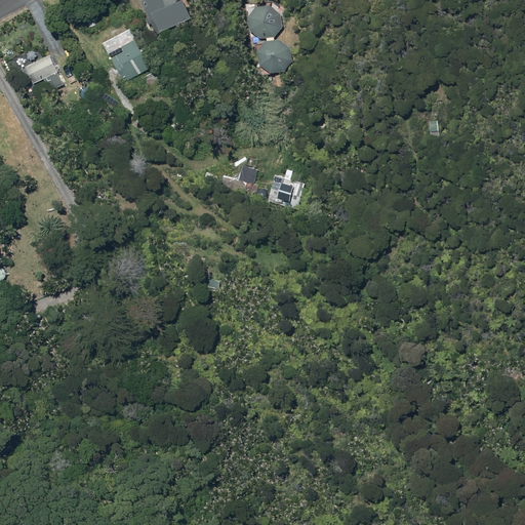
[(159,33),(196,16),(188,0),(184,0),(178,2),(177,0),(145,0),(150,12),(146,13),(150,24),(154,22),(159,33)]
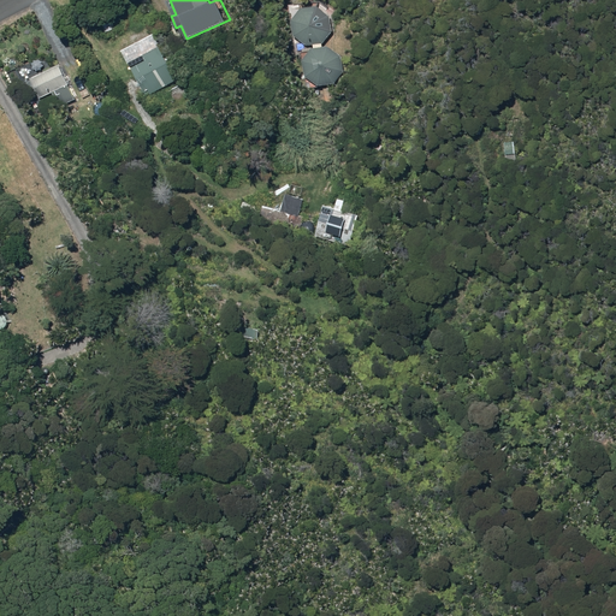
[(325,47),(324,43),(332,31),(331,17),(319,6),(304,7),(295,19),(297,34),(309,45),(315,43),(315,48),(307,60),(308,75),(320,83),(335,82),(343,71),(342,55),(330,47),(325,47)]
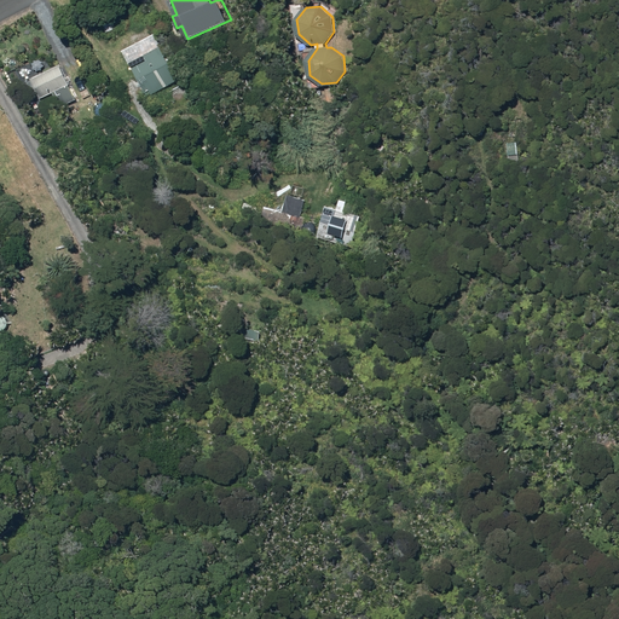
[(98,12),(108,33),(116,28),(108,9),(98,12)]
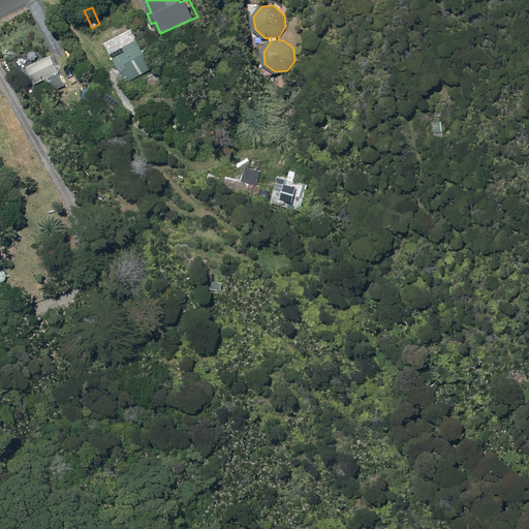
[(170,49),(168,36),(158,38),(161,52),(170,49)]
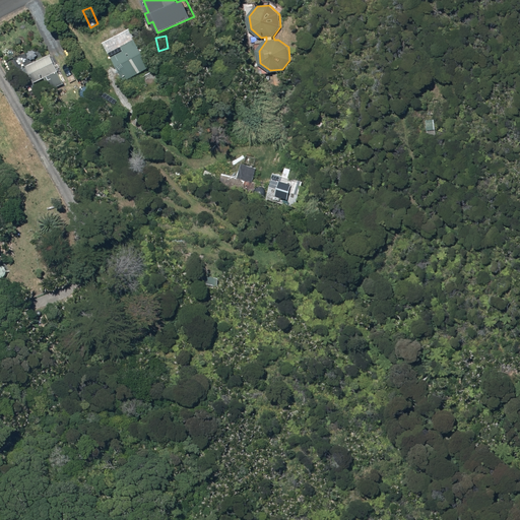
[(52,54),(26,65),(27,67),(23,68),(26,75),(30,73),(35,82),(45,78),(50,89),(64,83),(59,71),(60,70),(52,54)]
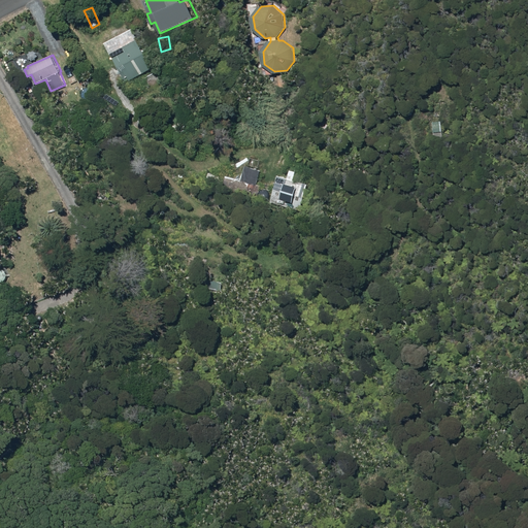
[(252,135),(252,119),(242,119),(242,135),(252,135)]
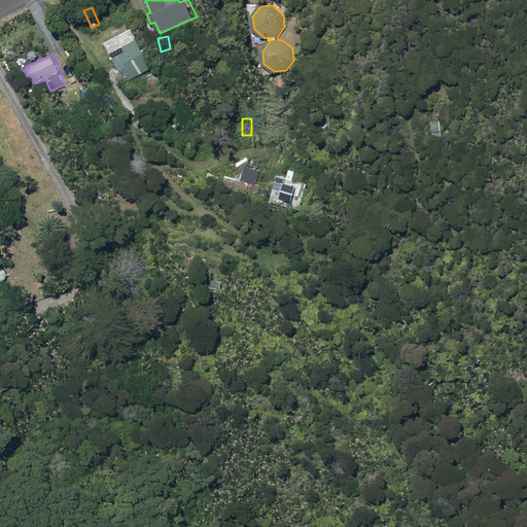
[(433,121),(434,139),(443,138),(442,121),(433,121)]
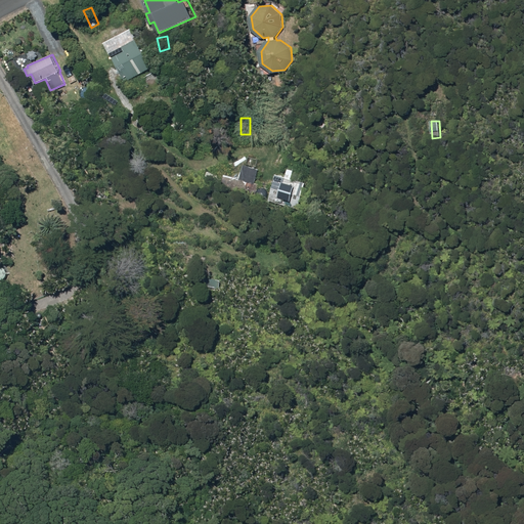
[(270,200),(299,209),(306,183),(277,175),(270,200)]
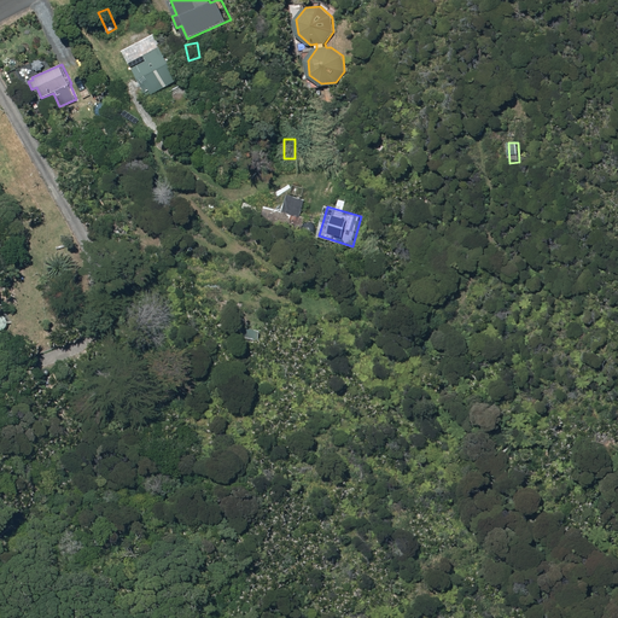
[(284,227),(301,232),(304,217),(287,213),(284,227)]
